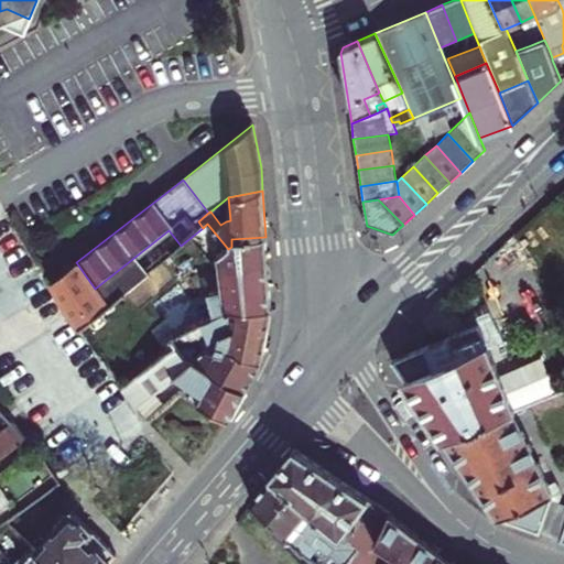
[(231,247),(228,249),(217,259),(218,268),(268,263),(266,237),(231,239),(231,247)]
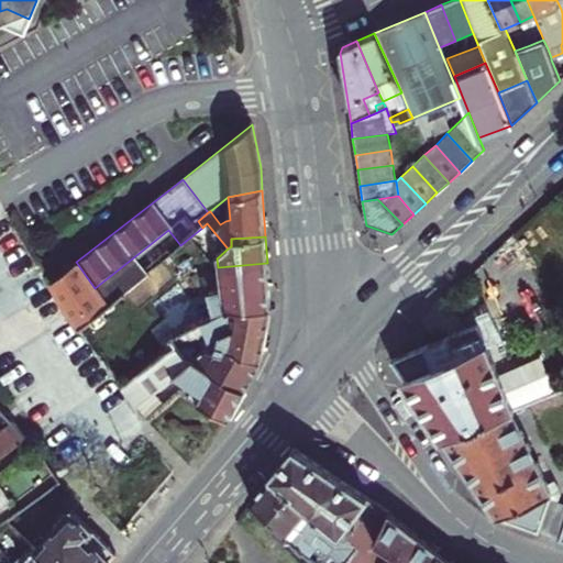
[(76,262),(51,283),(80,326),(107,307),(95,288),(76,262)]
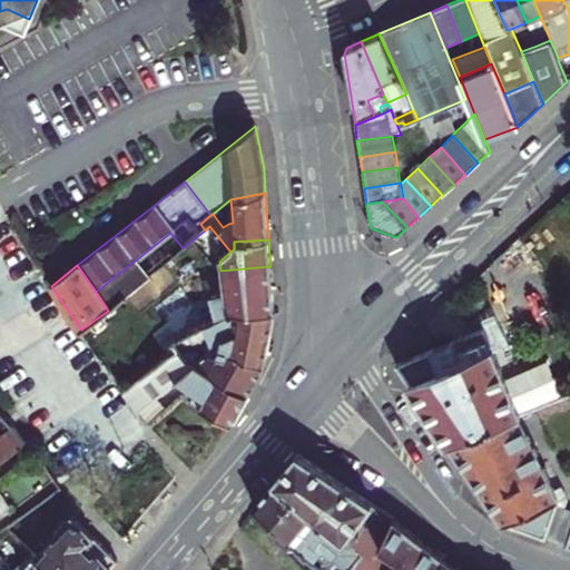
[(237,315),(273,314),(274,313),(271,266),(220,271),(223,295),(207,296),(218,323),(237,315)]
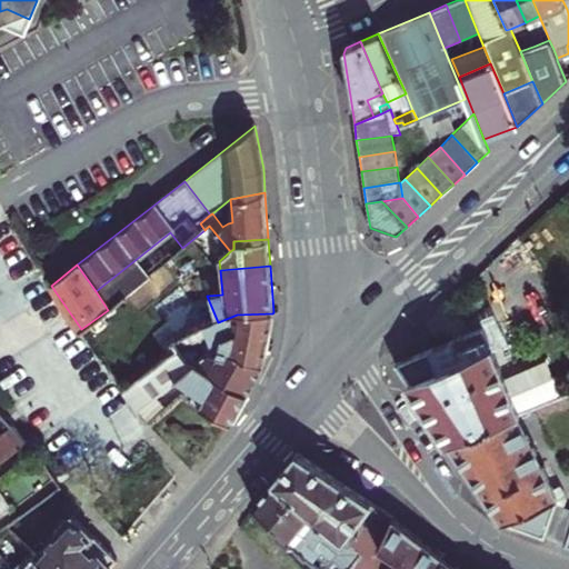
[(237,315),(218,322),(173,341),(177,347),(185,342),(185,345),(209,339),(209,341),(220,338),(218,353),(227,353),(229,350),(262,365),(263,363),(272,313),(237,315)]
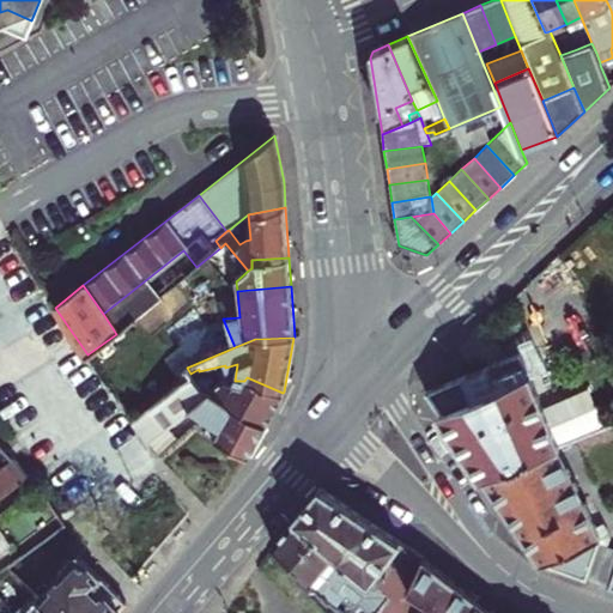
[(485,478),(557,450),(560,448),(605,431),(589,392),(553,405),(558,417),(547,420),(544,410),(520,353),(426,394),(485,478)]
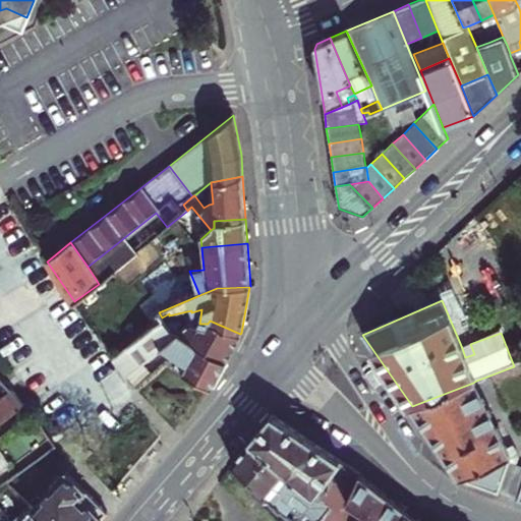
[(113,361),(125,378),(140,364),(161,347),(173,336),(163,320),(154,326),(113,361)]
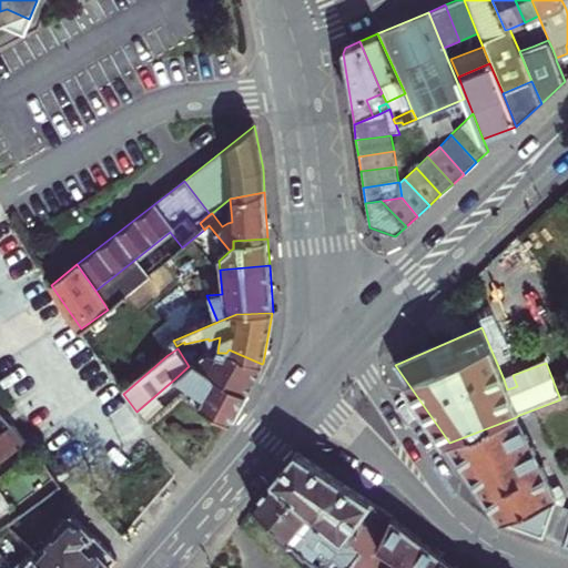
[(226,353),(217,353),(204,352),(192,363),(245,394),(262,364),(229,350),(226,353)]
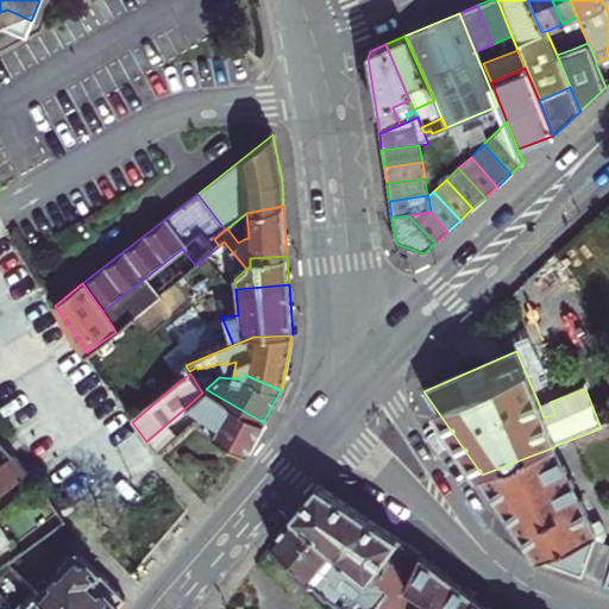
[(263,422),(206,389),(202,393),(188,406),(211,425),(207,429),(213,435),(245,451),(263,422)]
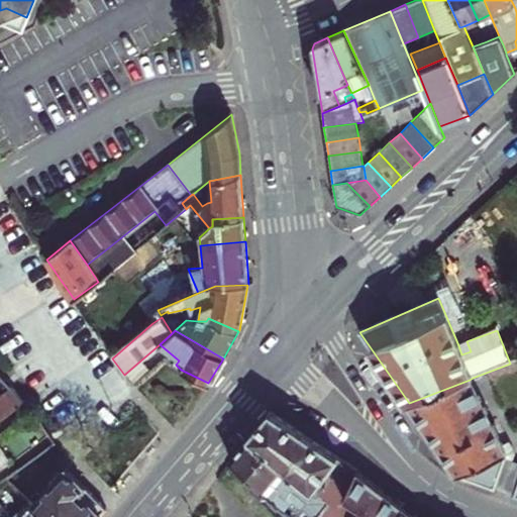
[(467,341),(458,345),(461,354),(471,351),(467,341)]
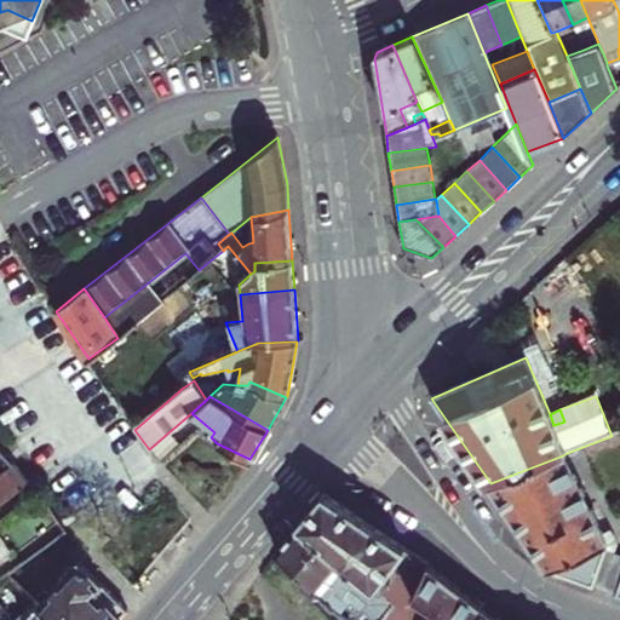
[(167,434),(149,449),(161,465),(179,447),(167,434)]
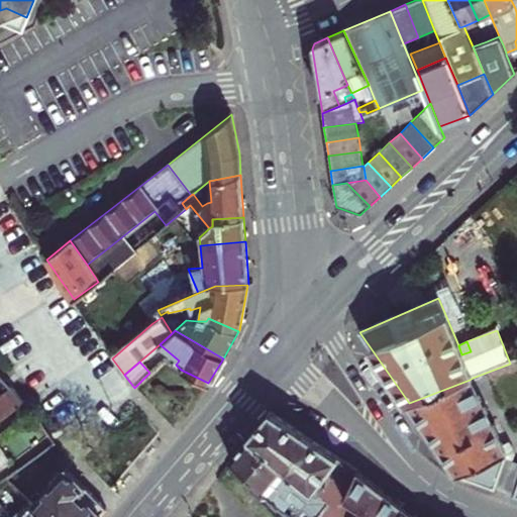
[(496,486),(507,455),(503,446),(470,380),(409,403),(457,474),(495,488),(496,486)]
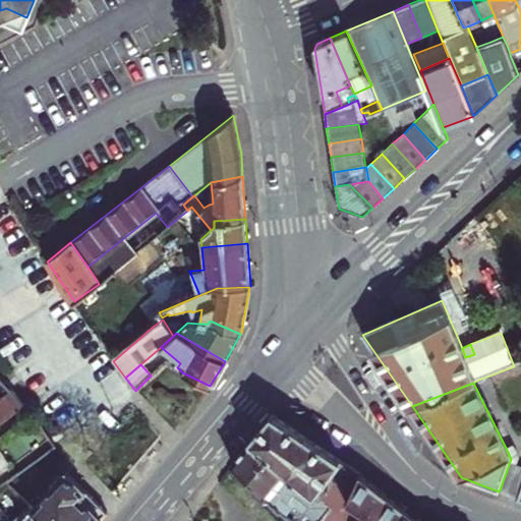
[(0,424),(24,404),(13,391),(0,399),(0,424)]
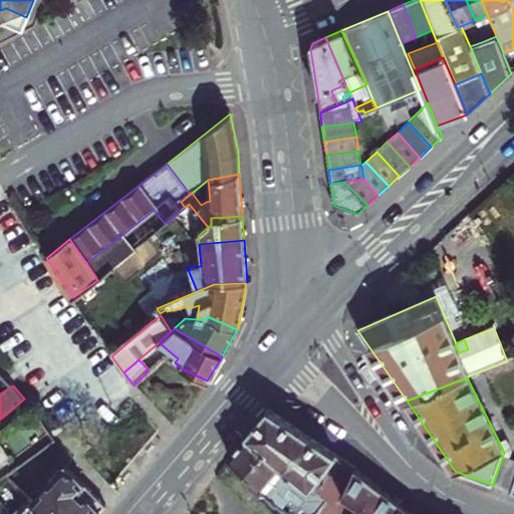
[(306,487),(314,493),(324,478),(320,475),(324,469),(330,474),(342,459),(268,409),(246,436),(306,487)]
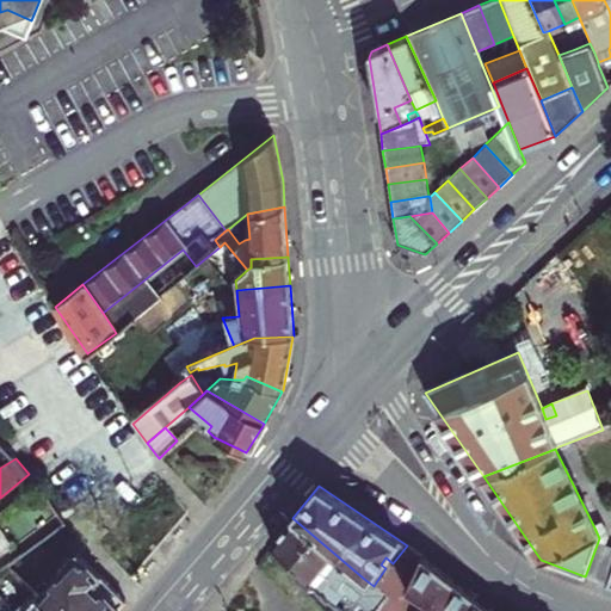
[(328,580),(338,588),(344,581),(362,597),(357,604),(364,610),(376,610),(389,596),(382,592),(374,586),(364,579),(292,518),(273,543),(301,569),(298,572),(319,592),(328,580)]
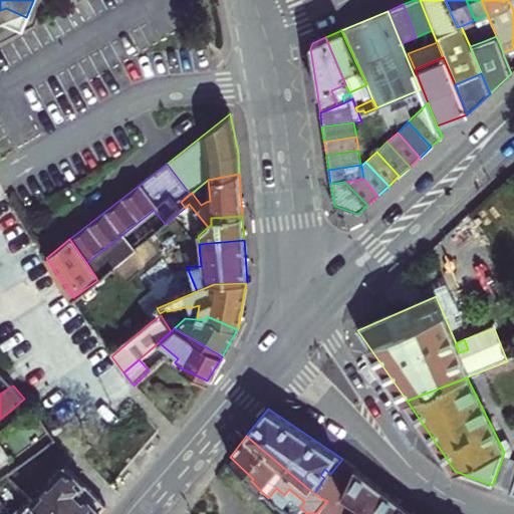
[(506,441),(500,444),(504,453),(493,483),(512,490),(513,483),(513,459),(510,458),(512,452),(506,441)]
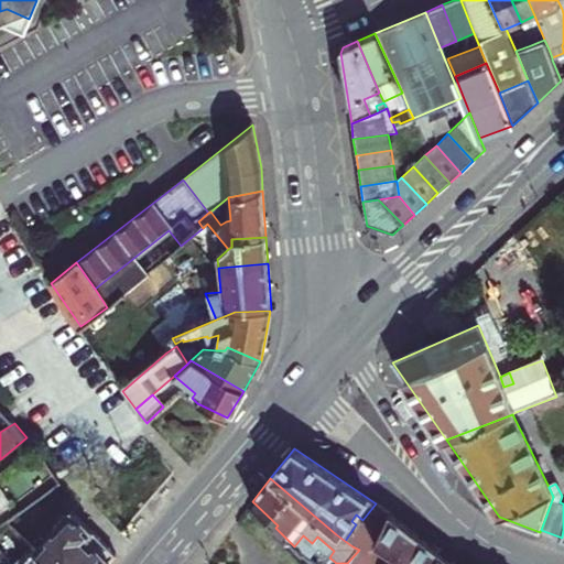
[(0,506),(9,499),(0,486),(0,506)]
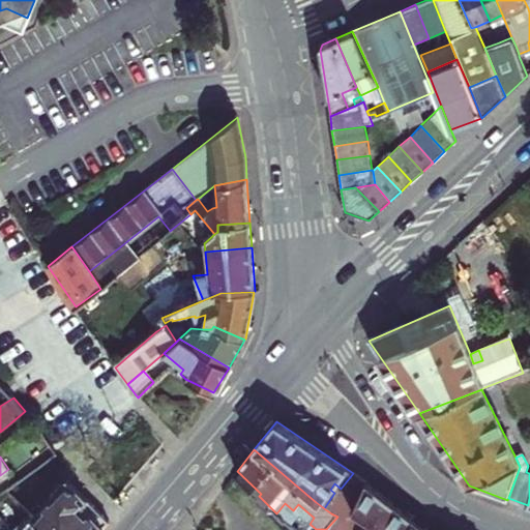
[(353,510),(365,484),(366,483),(353,473),(331,513),(337,517),(349,524),(355,511),(353,510)]
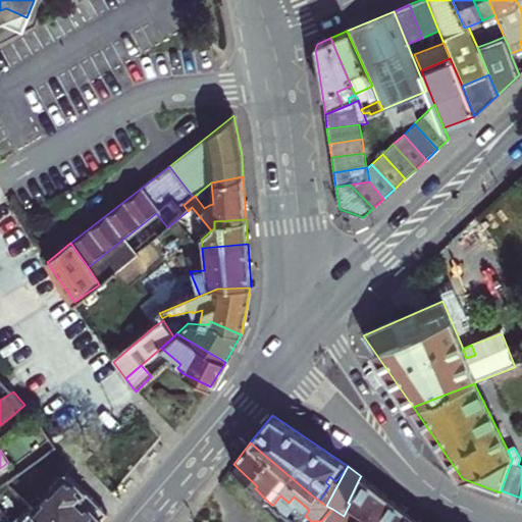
[(67,473),(34,509),(47,521),(101,521),(103,520),(102,519),(107,513),(90,497),(67,473)]
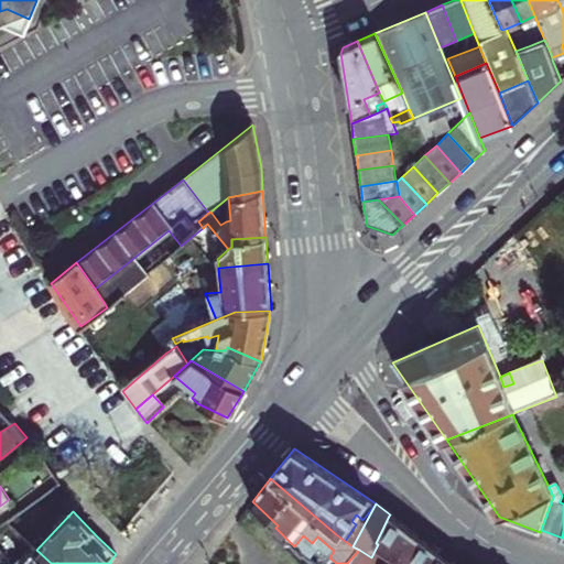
[(378,544),(402,559),(398,563),(429,563),(437,552),(389,516),(376,543),(378,544)]
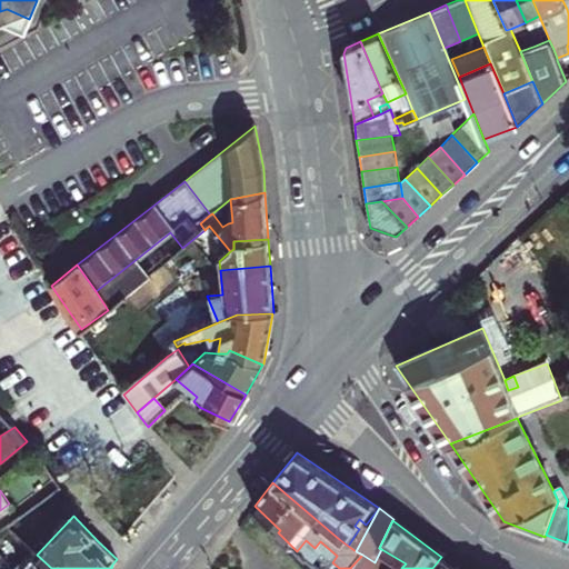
[(297,551),(305,559),(315,548),(306,540),(297,551)]
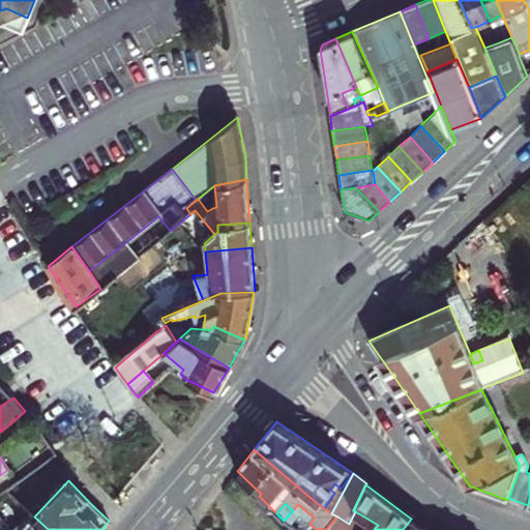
[(298,504),(293,510),(310,524),(314,518),(298,504)]
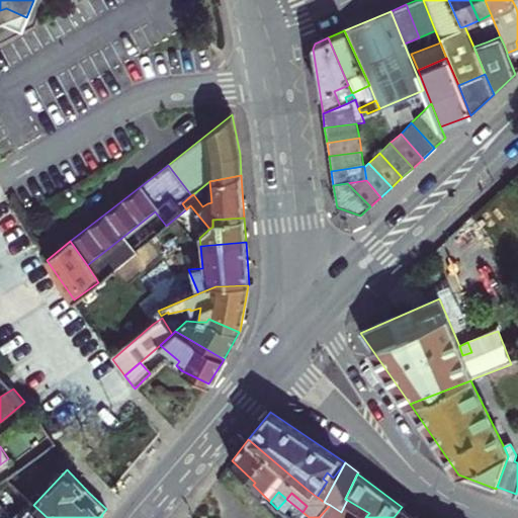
[(365,517),(369,513),(347,500),(341,512),(330,505),(319,517),(365,517)]
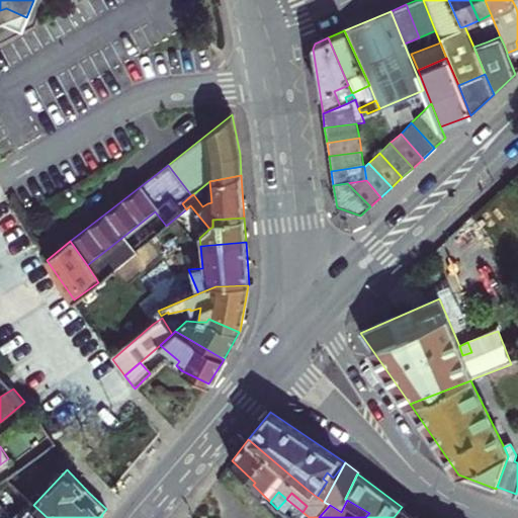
[(12,517),(47,517),(33,505),(29,501),(12,517)]
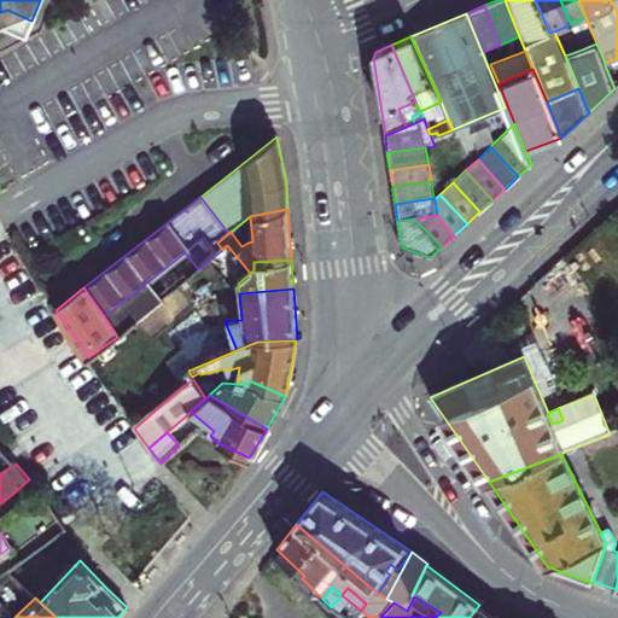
[(479,605),(470,617),(495,617),(496,617),(479,605)]
